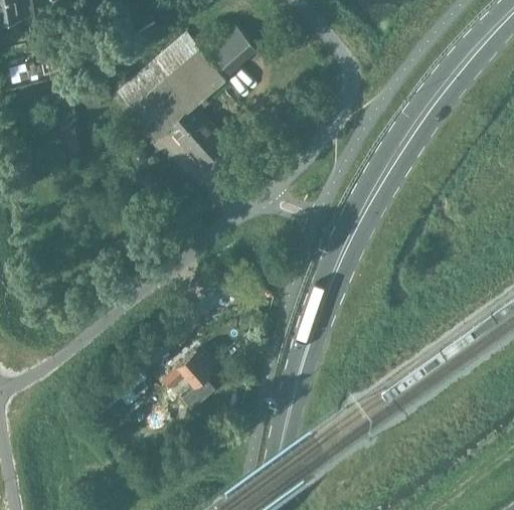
[(0,25),(34,20),(30,0),(29,0),(25,1),(25,0),(0,0),(0,25)]
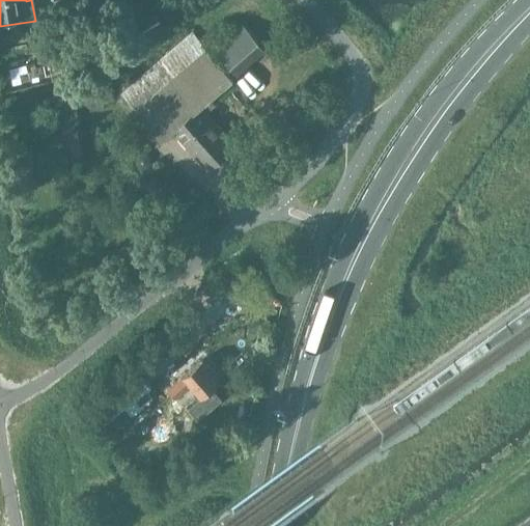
[(68,0),(61,0),(65,12),(72,11),(68,0)]
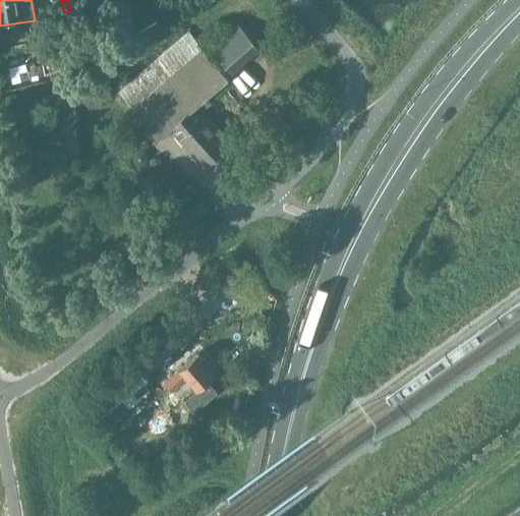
[(156,23),(138,34),(142,42),(161,31),(156,23)]
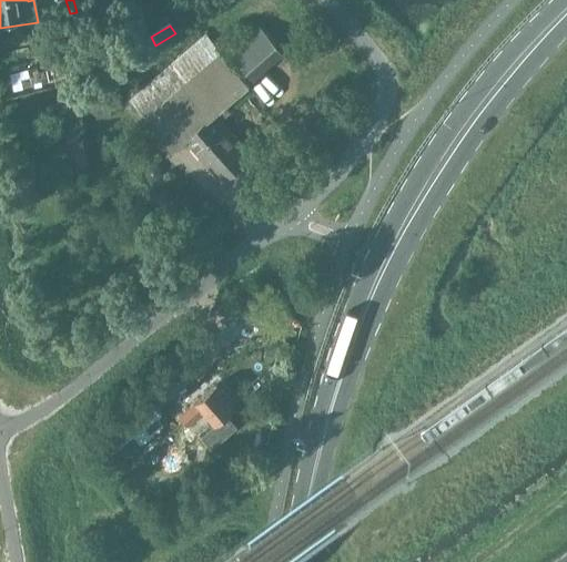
[(259,31),(229,58),(245,77),(276,50),(259,31)]
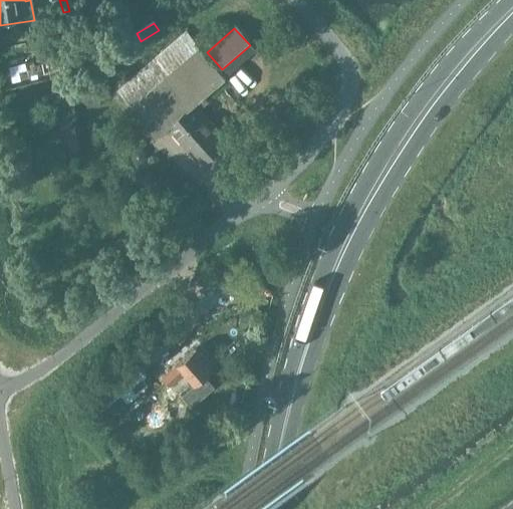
[(225,81),(198,52),(169,78),(154,61),(116,96),(157,142),(167,134),(199,169),(225,145),(194,109),(225,81)]
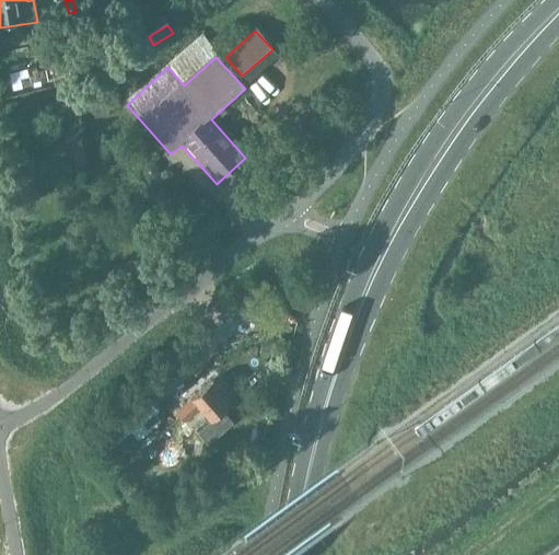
[(60,87),(69,84),(65,70),(56,72),(60,87)]
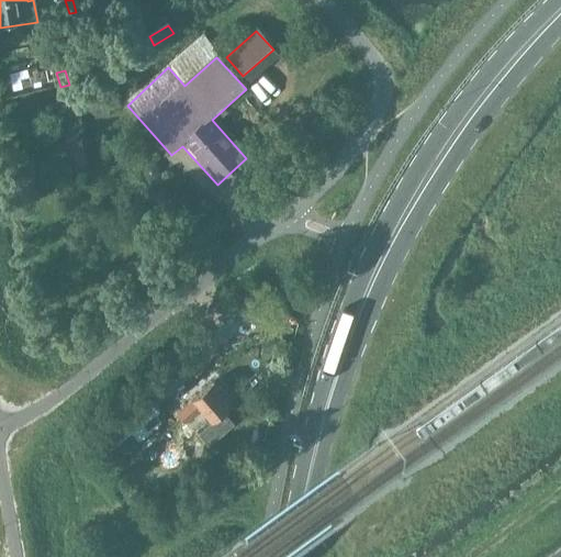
[(145,173),(144,178),(147,182),(154,184),(158,180),(158,175),(155,169),(149,169),(145,173)]
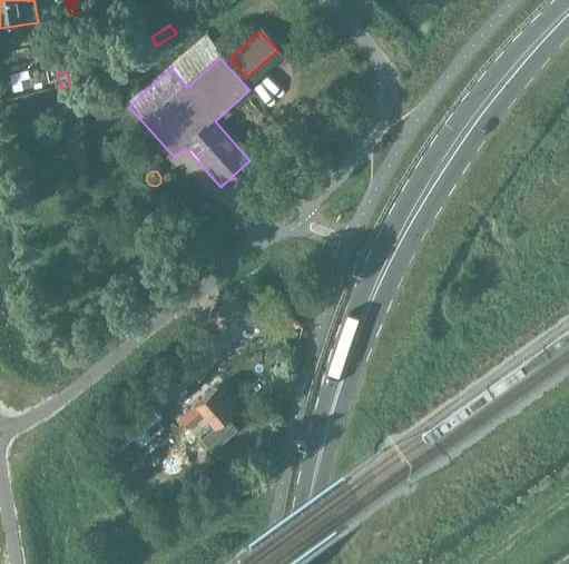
[(216,392),(179,423),(188,433),(204,419),(215,432),(200,444),(212,456),(237,435),(226,423),(236,414),(216,392)]
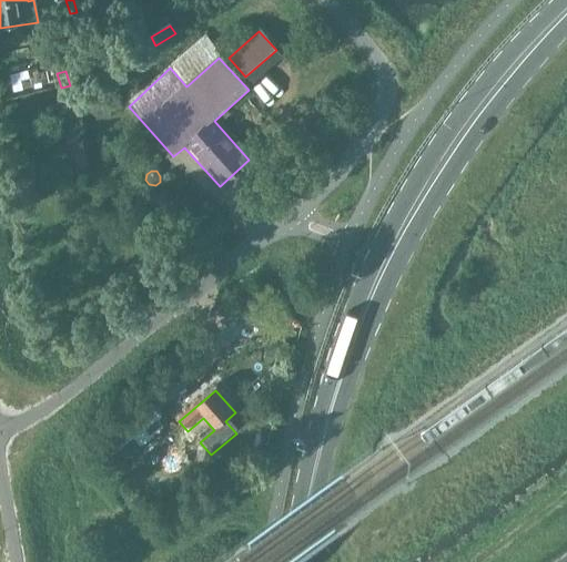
[(134,451),(165,427),(144,402),(118,425),(131,442),(129,445),(134,451)]
